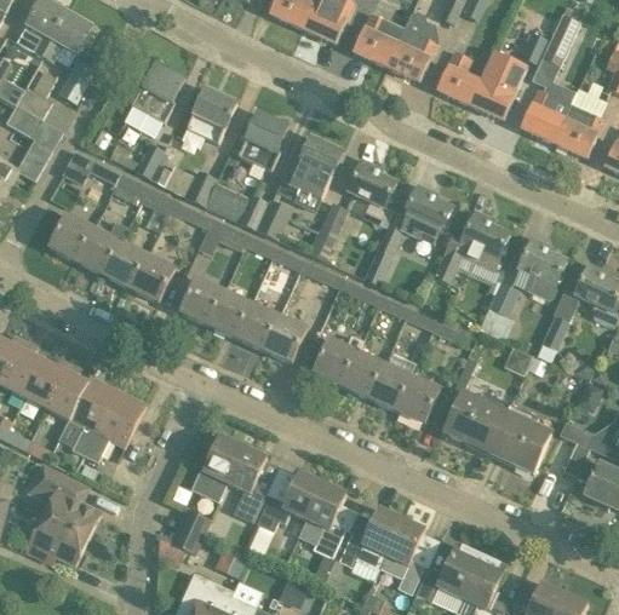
[(0,21),(5,13),(12,0),(0,0),(0,21)]
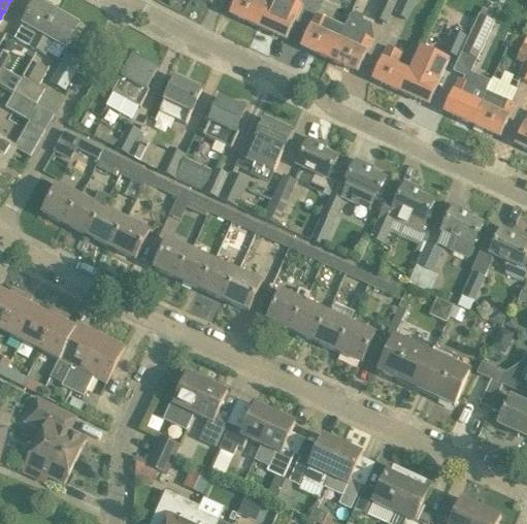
[(35,48),(57,11),(37,0),(34,0),(13,36),(35,48)]
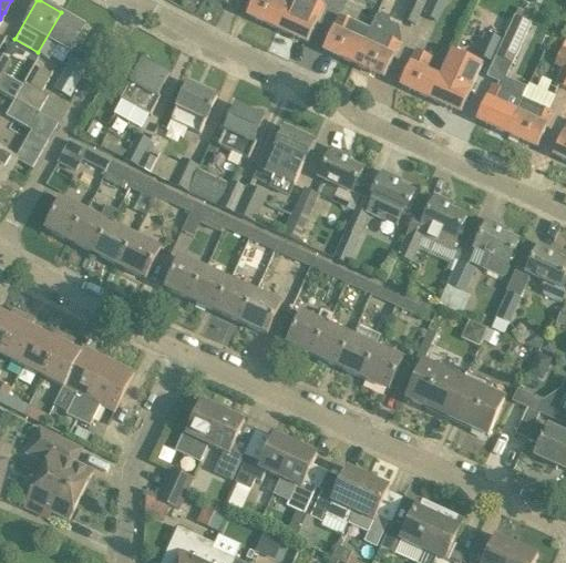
[(277,27),(288,0),(286,4),(276,0),(250,0),(246,12),(277,27)]
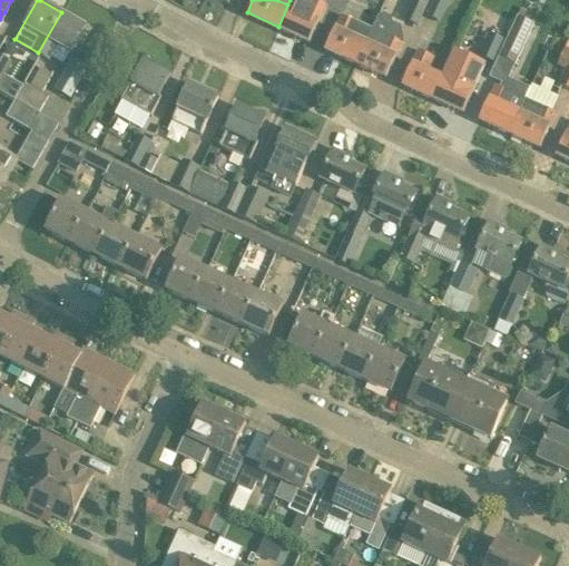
[(290,0),(278,27),(308,40),(324,5),(314,0),(290,0)]
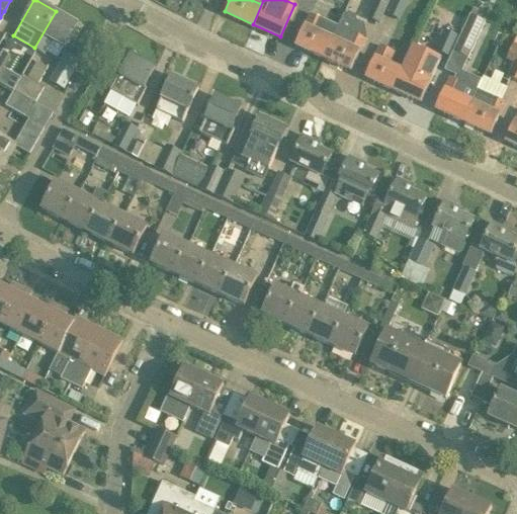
[(378,21),(388,0),(371,0),(365,15),(378,21)]
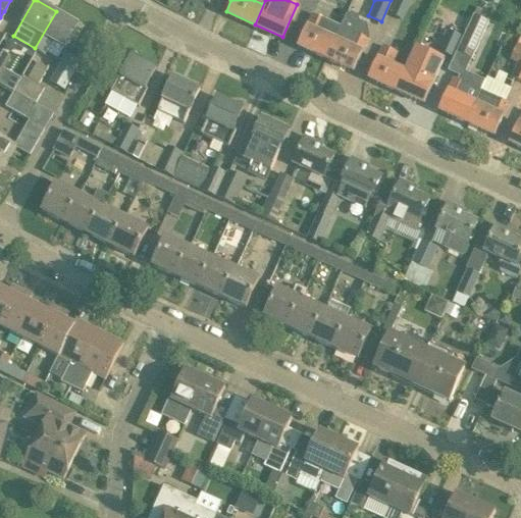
[(340,23),(324,56),(353,69),(367,37),(366,21),(358,18),(357,12),(350,9),(347,11),(346,11),(340,23)]
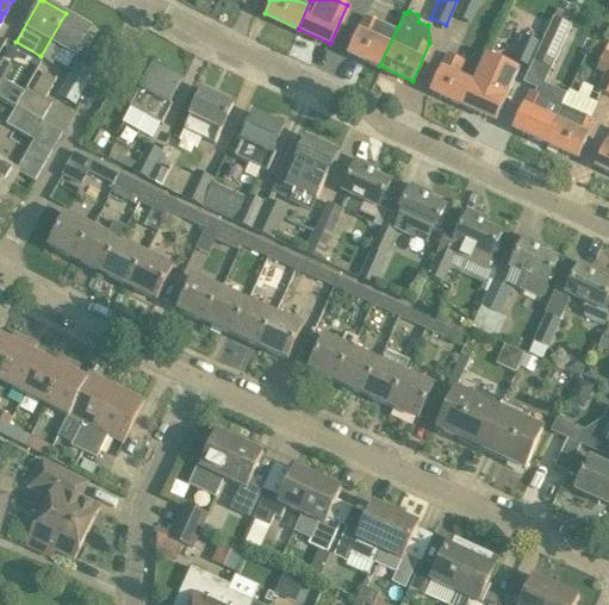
[(66,13),(41,56),(50,62),(60,44),(75,52),(91,26),(66,13)]
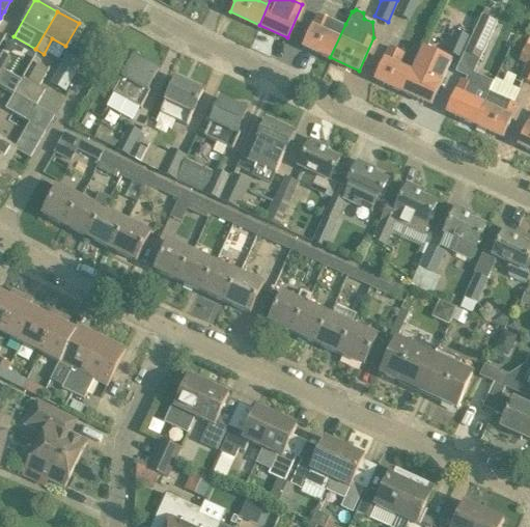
[(345,24),(317,11),(302,45),(330,57),(345,24)]
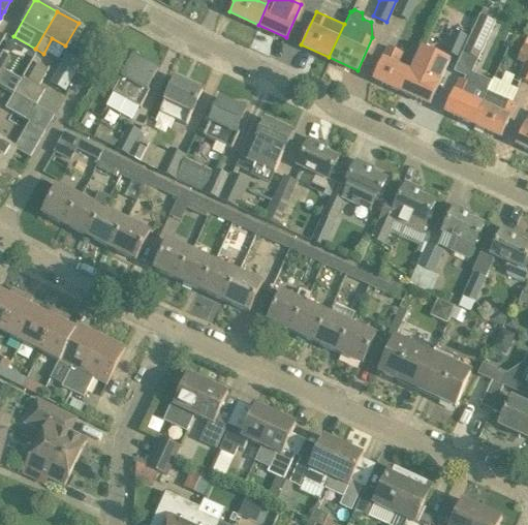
[(476,57),(491,26),(494,19),(478,12),(475,19),(461,51),(476,57)]
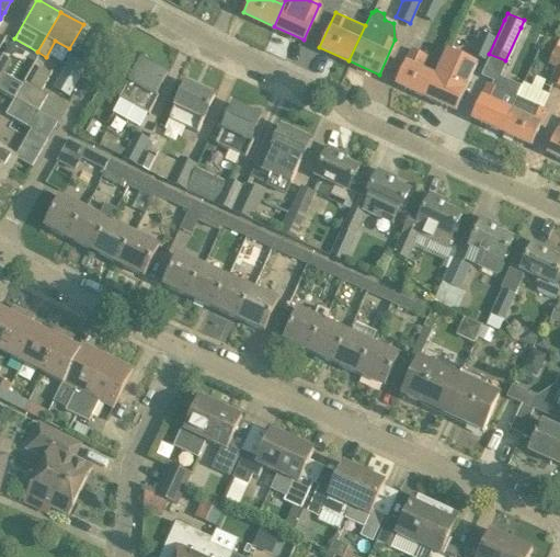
[(486,59),(495,36),(479,30),(469,52),(486,59)]
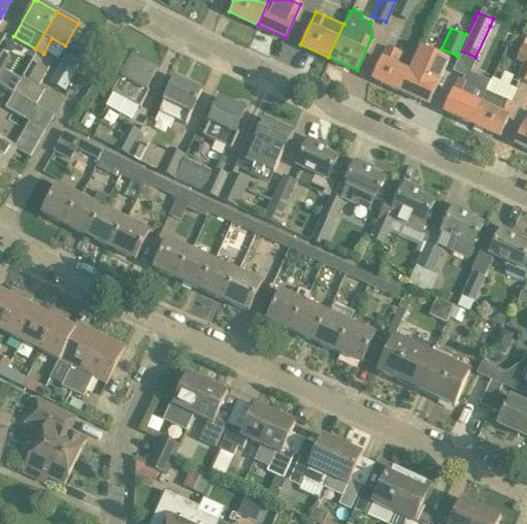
[(526,79),(526,43),(522,41),(515,57),(522,61),(516,75),(526,79)]
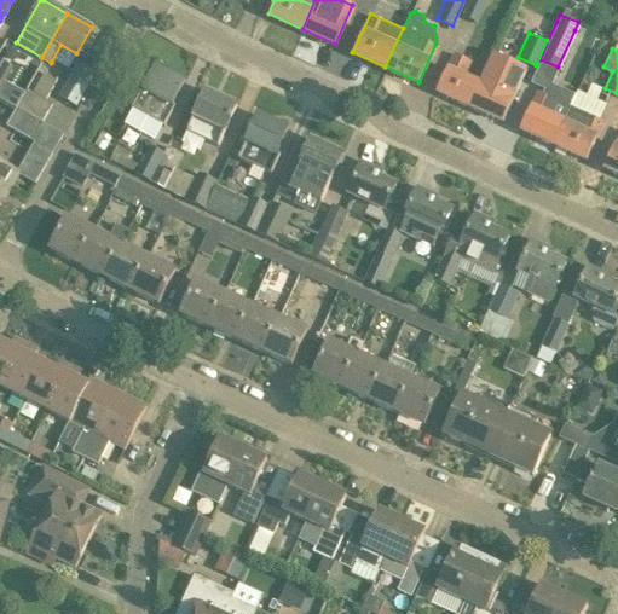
[(468,105),(479,81),(463,74),(469,58),(454,51),(435,90),(468,105)]
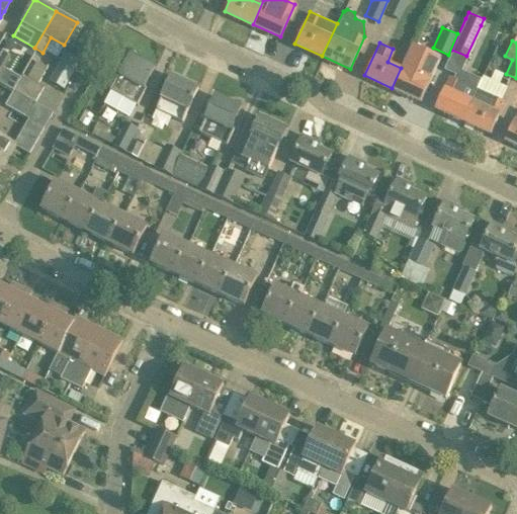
[(401,68),(392,88),(420,100),(440,57),(412,44),(401,68)]
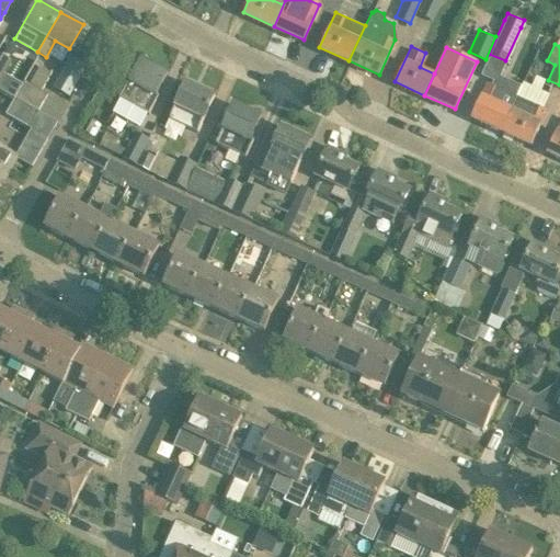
[(0,76),(10,58),(0,53),(0,76)]
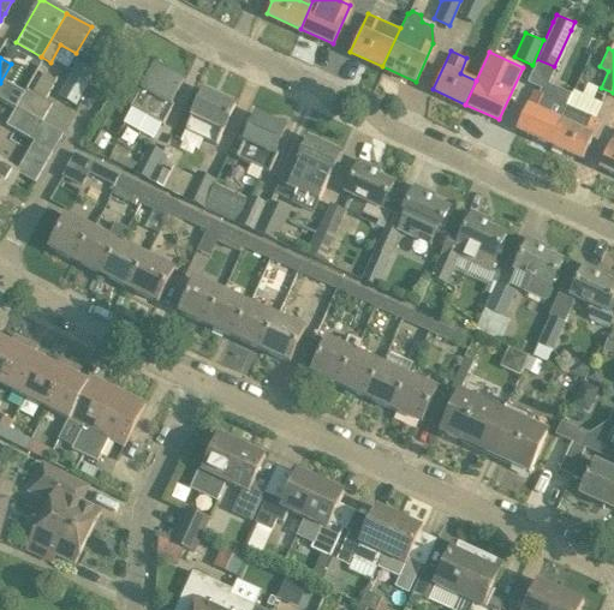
[(162,121),(172,103),(170,102),(183,78),(154,63),(131,105),(162,121)]
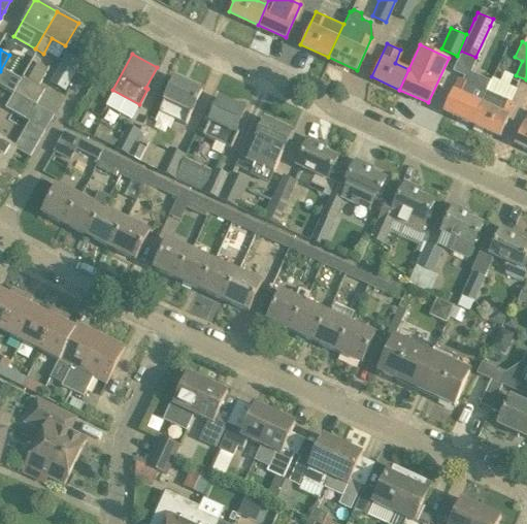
[(37,82),(46,65),(36,59),(27,76),(37,82)]
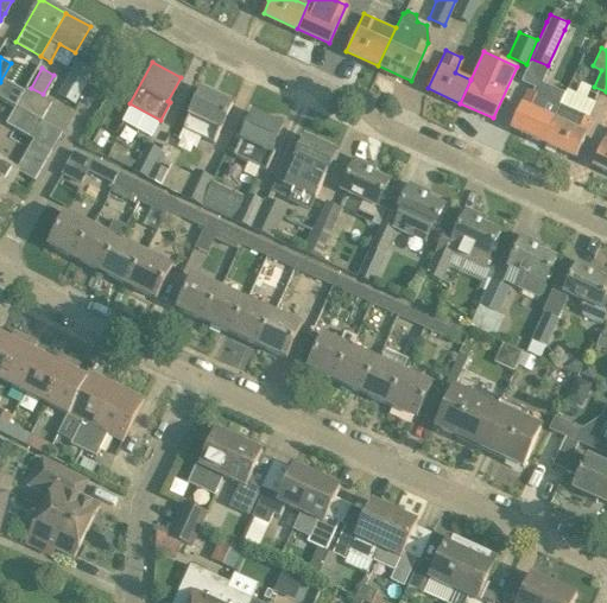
[(64,76),(56,93),(74,103),(83,87),(64,76)]
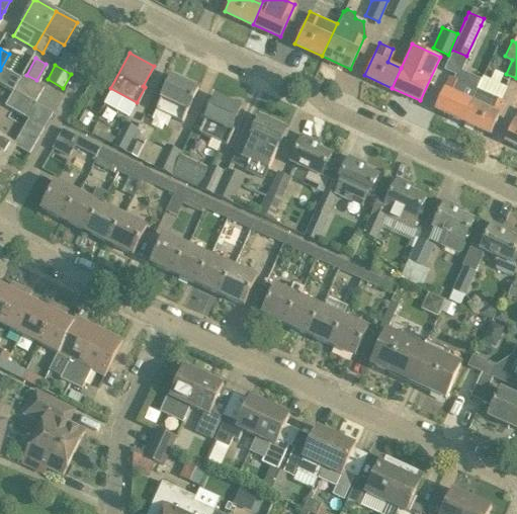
[(12,88),(33,100),(42,85),(21,73),(12,88)]
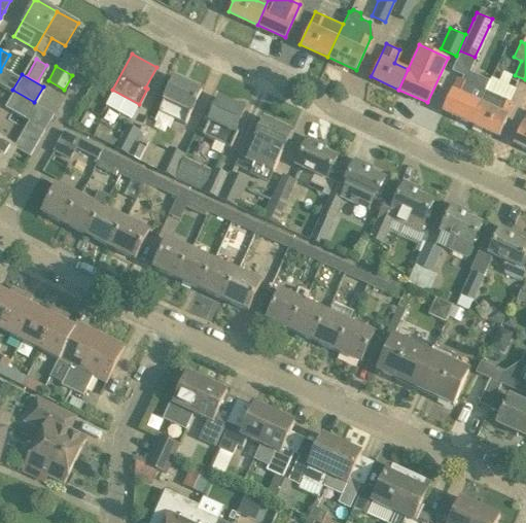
[(190,109),(201,89),(174,75),(164,97),(166,98),(161,110),(184,120),(189,109),(190,109)]
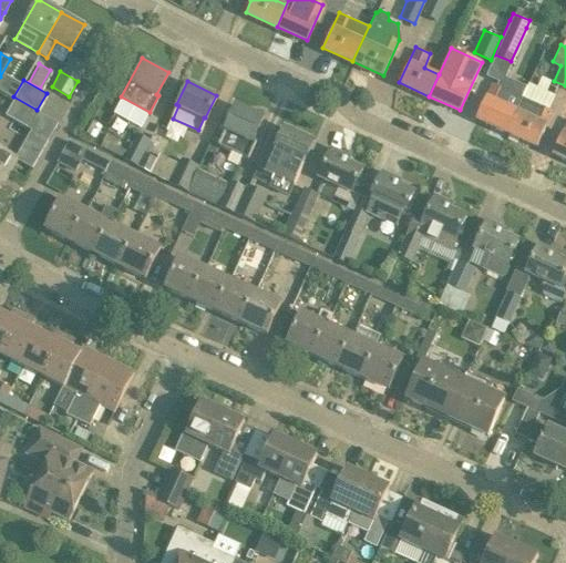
[(505,131),(522,95),(492,82),(475,118),(505,131)]
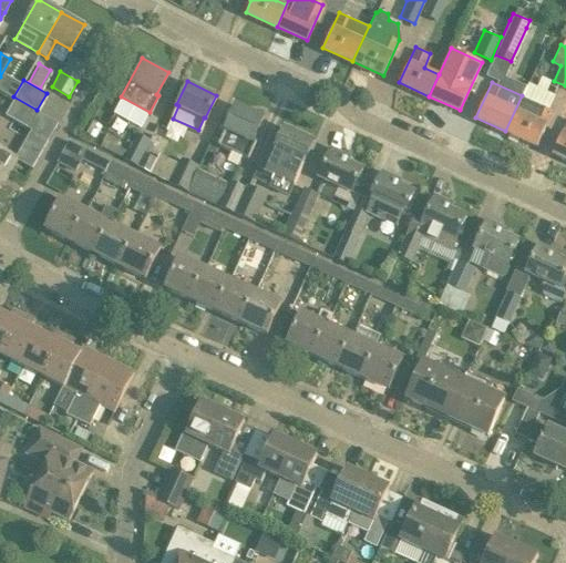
[(522,95),(505,131),(536,145),(552,110),(522,95)]
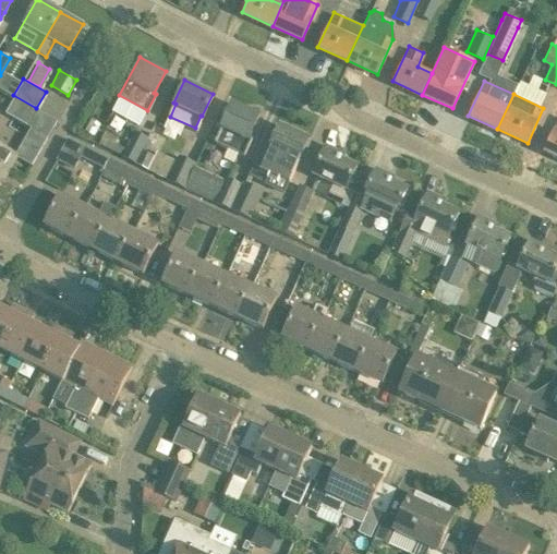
[(27,124),(36,108),(13,95),(4,111),(27,124)]
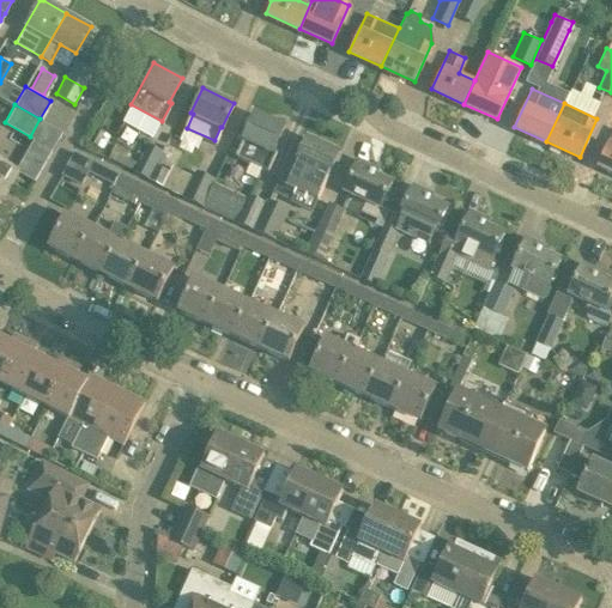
[(267,169),(276,150),(272,149),(283,125),(254,111),(235,153),(267,169)]
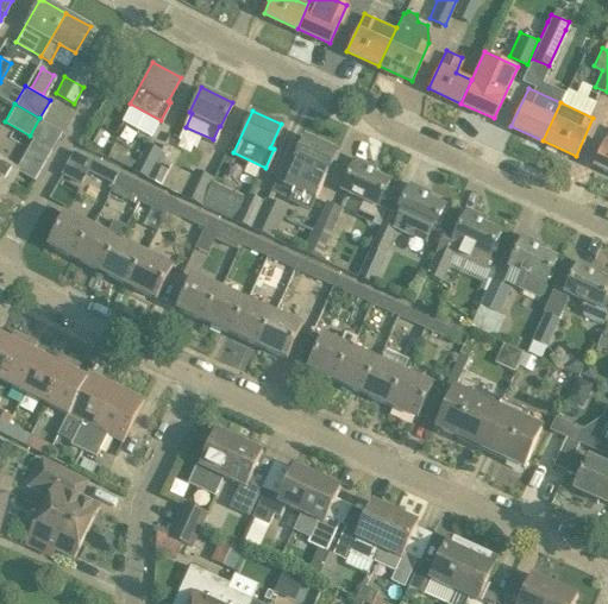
[(607,170),(607,130),(593,163),(607,170)]
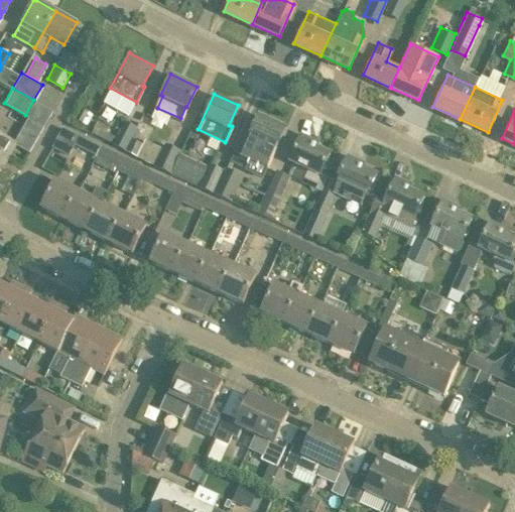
[(275,146),(284,126),(258,115),(249,134),(250,135),(246,145),(257,150),(261,140),(275,146)]
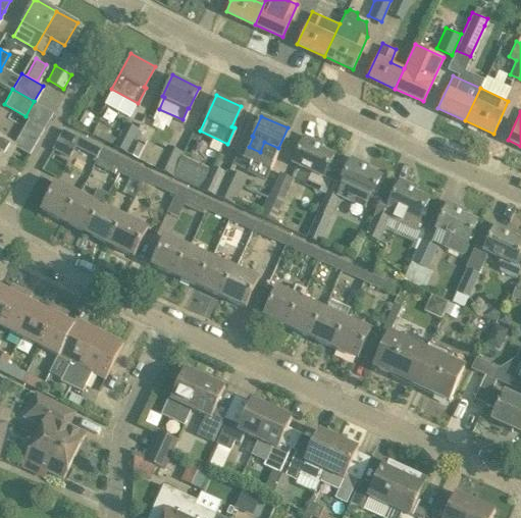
[(125,151),(137,126),(125,120),(113,145),(125,151)]
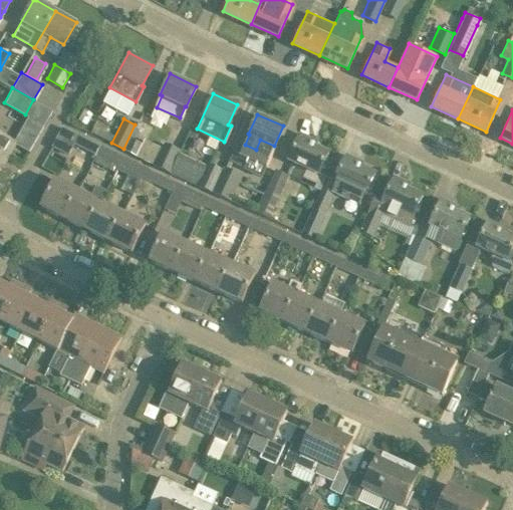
[(95,153),(99,145),(61,124),(50,145),(68,154),(73,142),(95,153)]
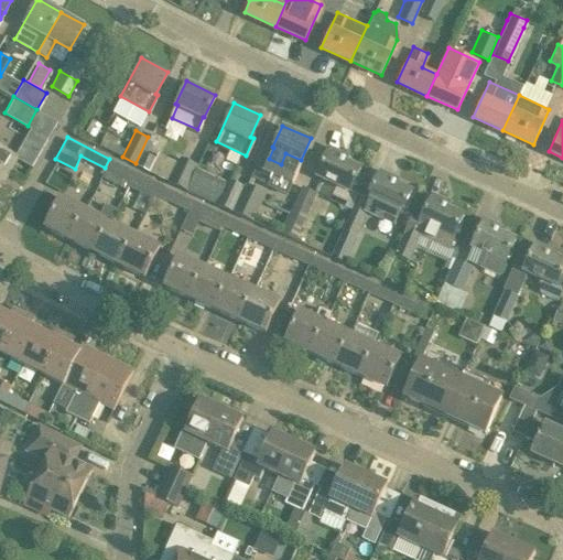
[(9,169),(15,155),(0,147),(0,174),(4,167),(9,169)]
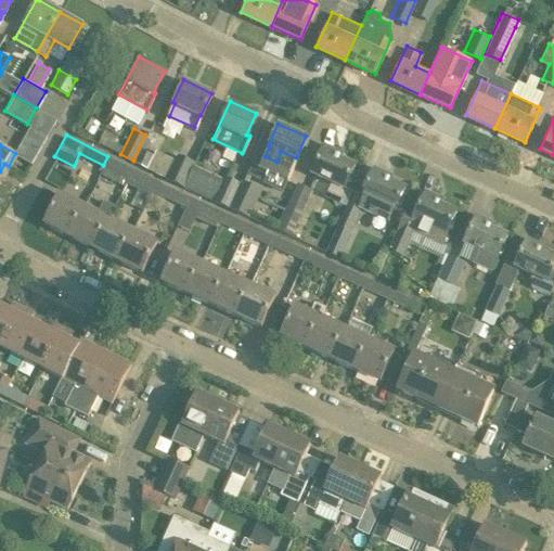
[(344,186),(355,163),(332,153),(334,149),(323,144),(311,171),(344,186)]
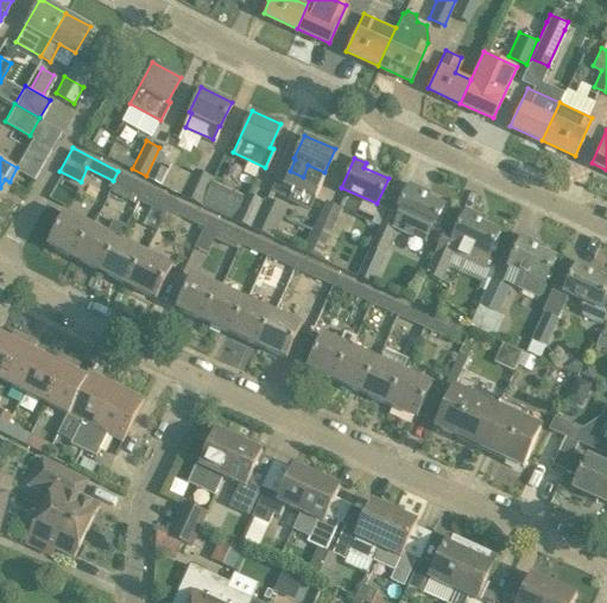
[(166,167),(153,162),(146,176),(200,202),(213,176),(194,167),(191,172),(169,162),(166,167)]
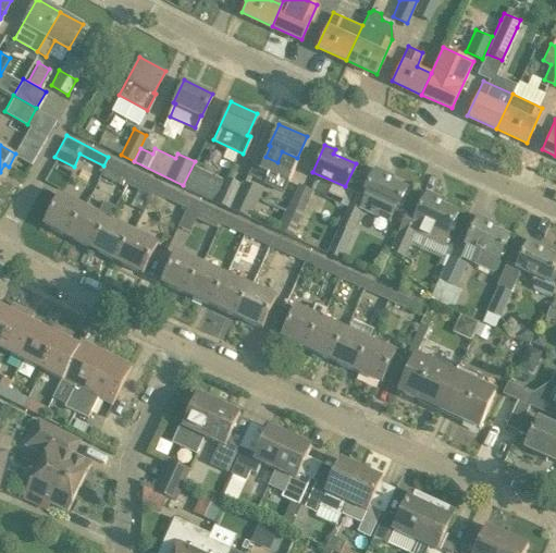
[(132,185),(138,172),(111,158),(103,174),(124,186),(126,182),(132,185)]
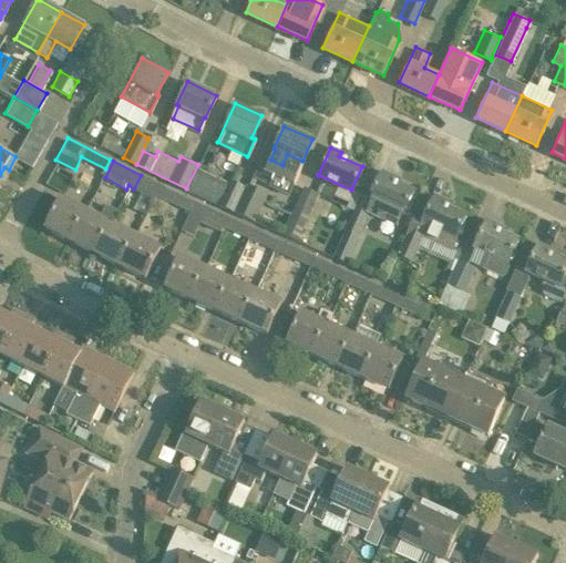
[(228,177),(226,181),(197,167),(187,190),(217,203),(233,211),(245,185),(228,177)]
